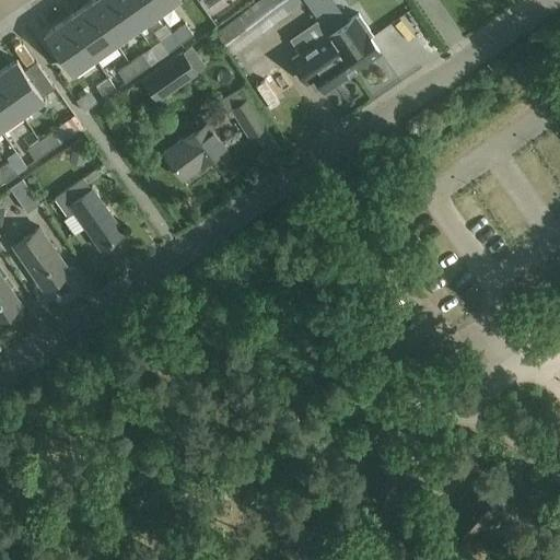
[(118,0),(93,0),(89,3),(115,41),(137,25),(118,0)]
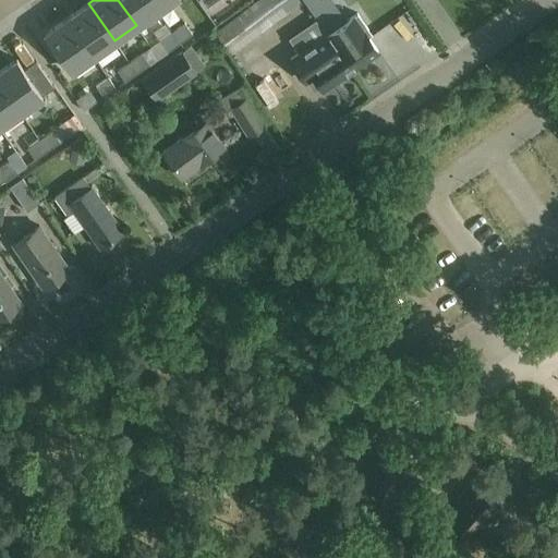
[(150,0),(118,0),(136,25),(158,10),(150,0)]
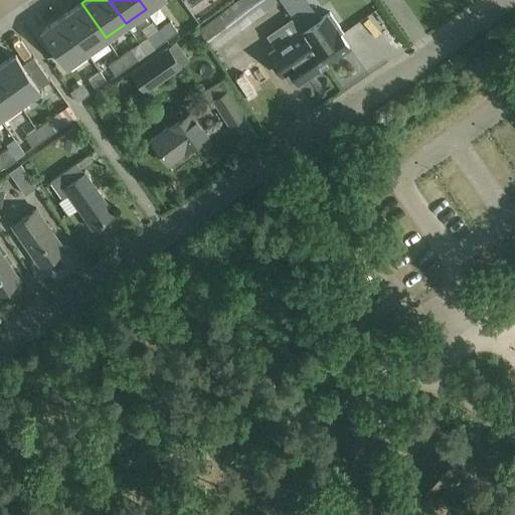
[(139,0),(146,9),(159,0),(139,0)]
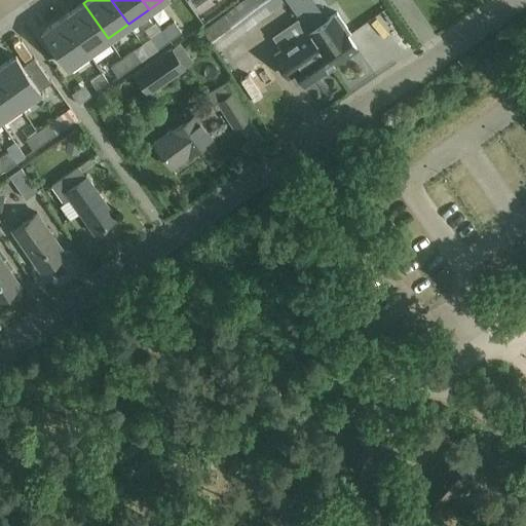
[(242,0),(202,30),(218,51),(285,2),(283,0),(242,0)]
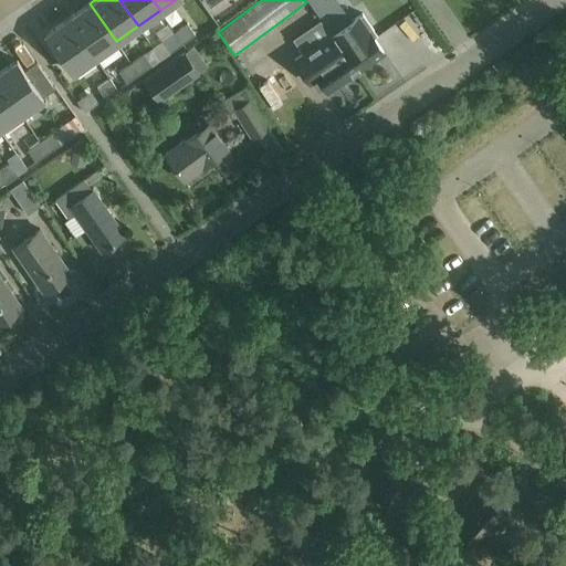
[(307,0),(328,29),(345,18),(332,0),(307,0)]
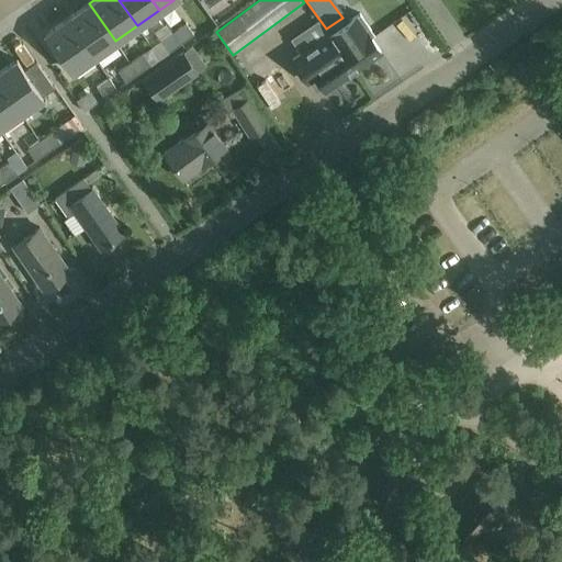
[(89,3),(67,19),(93,56),(115,41),(89,3)]
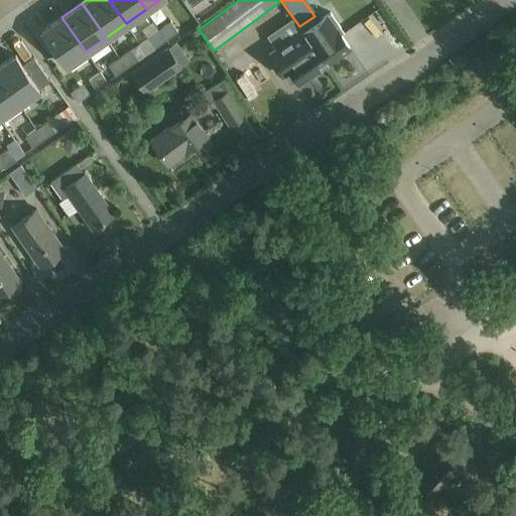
[(301,32),(325,66),(350,47),(341,34),(344,32),(331,12),(301,32)]
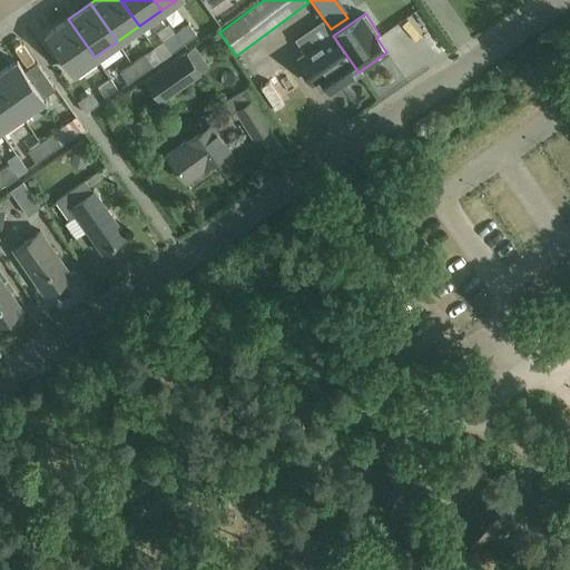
[(68,19),(46,35),(72,72),(95,57),(68,19)]
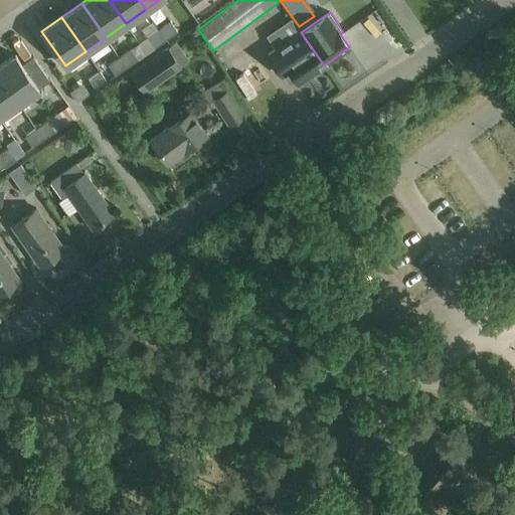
[(178,34),(171,24),(161,31),(168,41),(178,34)]
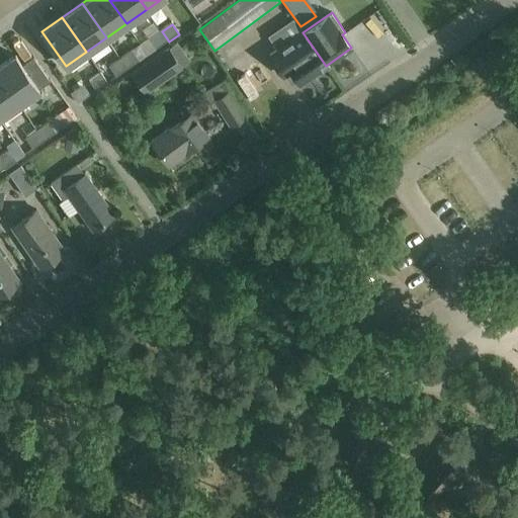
[(169,41),(162,31),(153,38),(159,49),(169,41)]
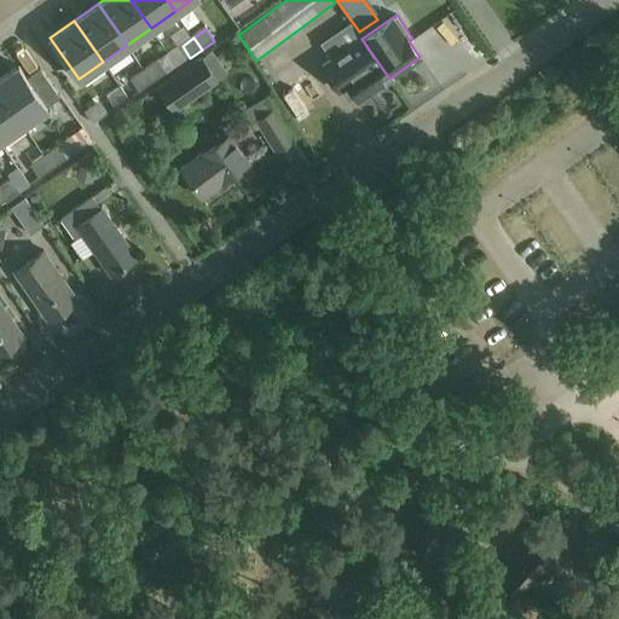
[(389,79),(362,39),(323,65),(339,90),(347,84),(359,100),(389,79)]
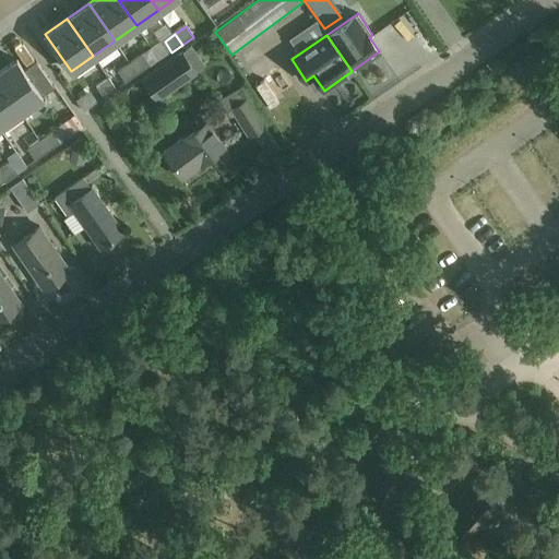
[(189,46),(142,78),(157,98),(195,72),(192,68),(201,62),(189,46)]
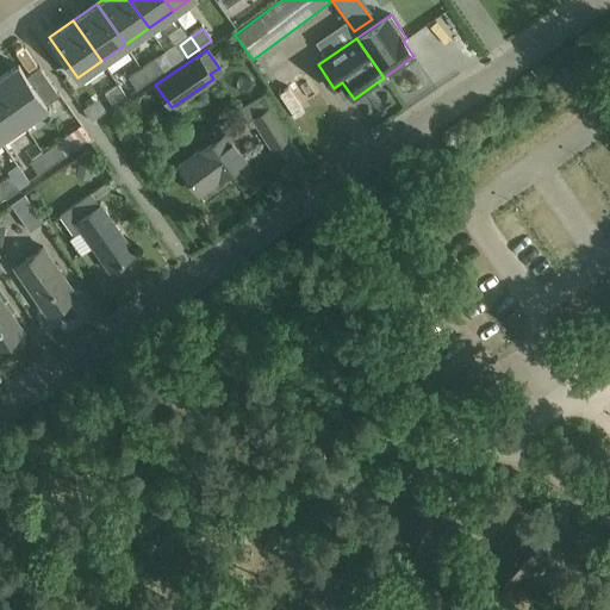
[(272,80),(286,68),(277,57),(262,70),(272,80)]
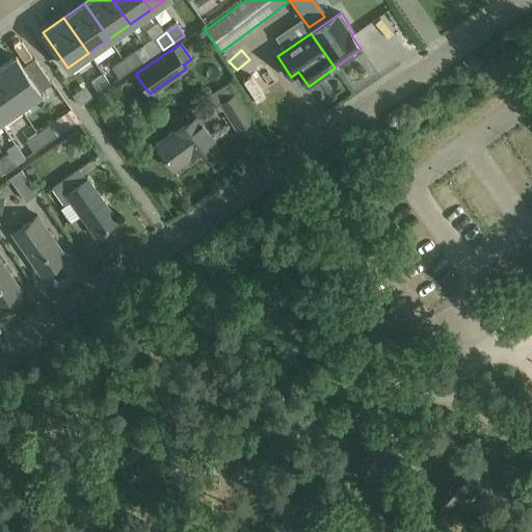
[(142,64),(135,54),(125,61),(132,72),(142,64)]
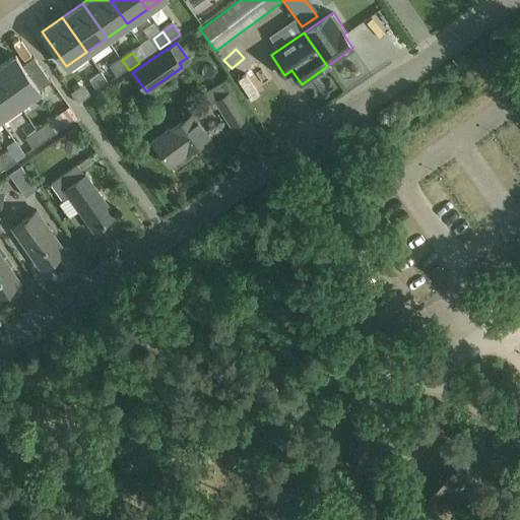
[(22,65),(16,55),(0,66),(0,75),(20,104),(41,89),(40,88),(51,81),(34,57),(22,65)]
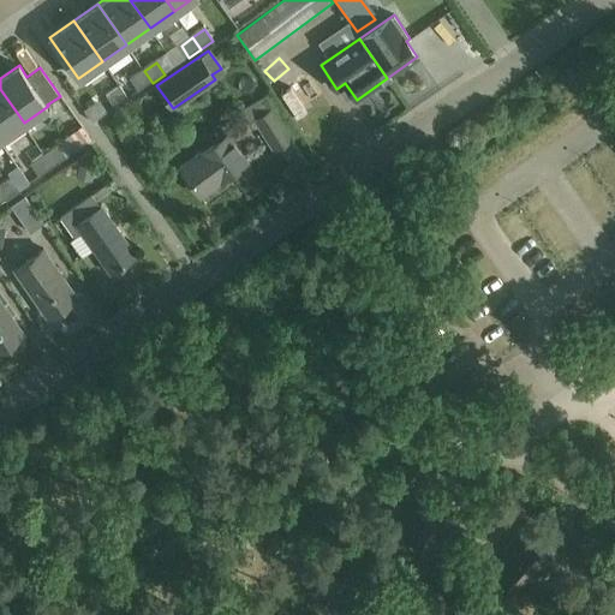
[(144,71),(133,79),(141,91),(153,83),(144,71)]
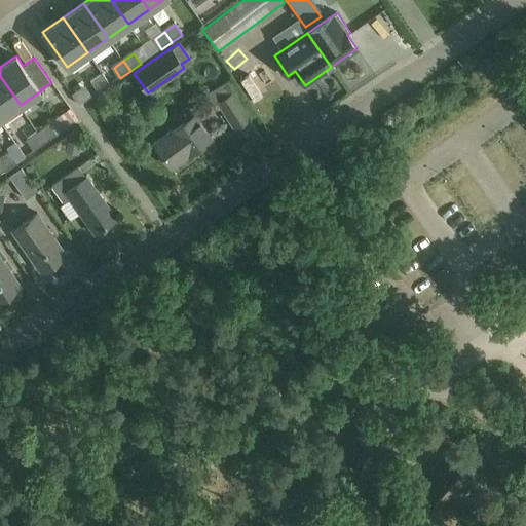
[(110,85),(103,75),(94,82),(100,92),(110,85)]
